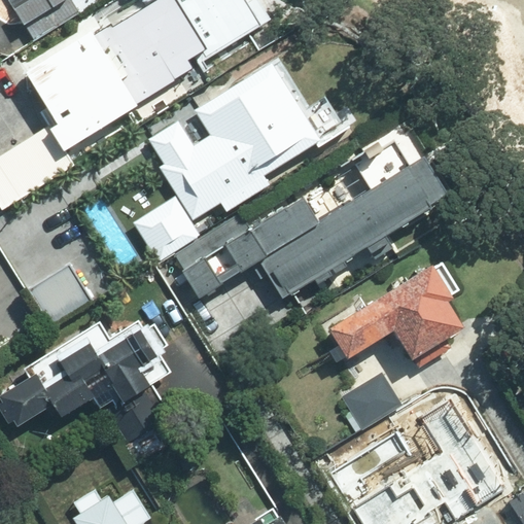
[(10,0),(27,29),(76,0),(10,0)]
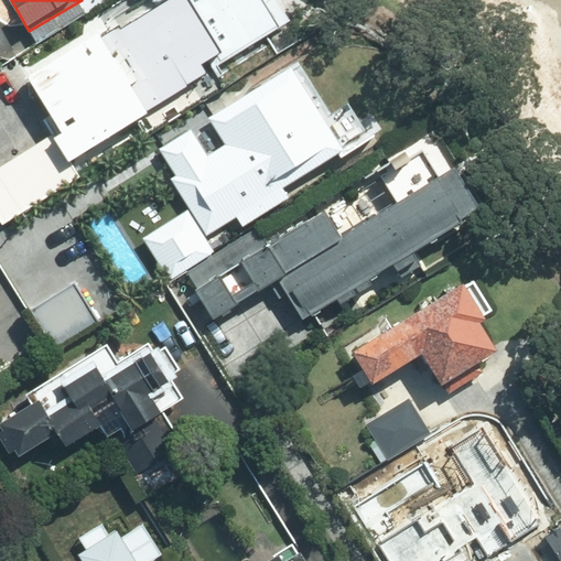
[(293,29),(276,0),(146,0),(23,72),(73,157),(293,29)]
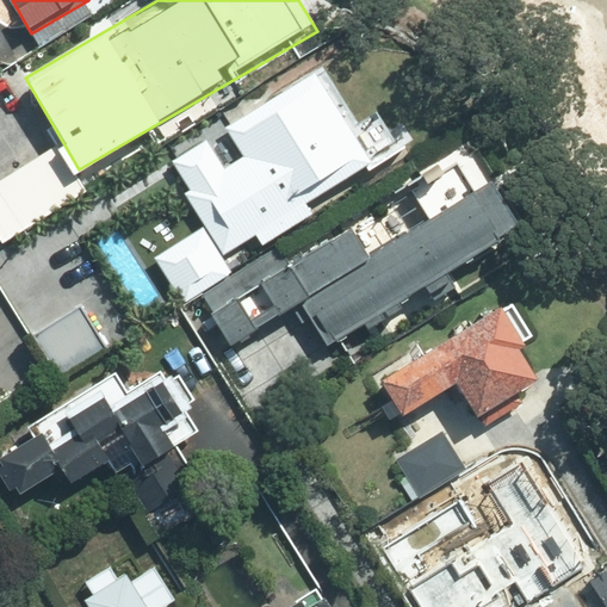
[(376,159),(310,62),(162,161),(208,228),(158,260),(186,303),(235,270),(228,258),(376,159)]
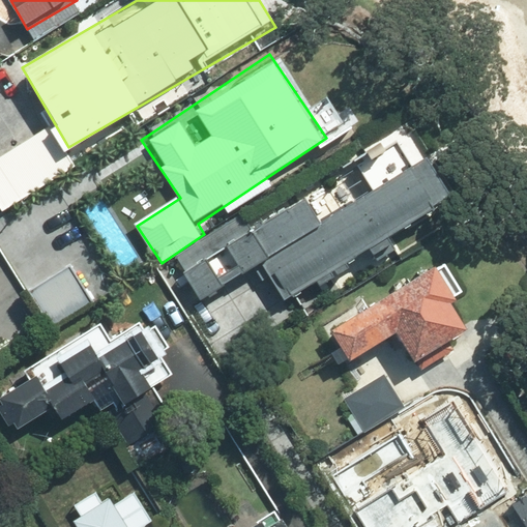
[(72,168),(46,125),(0,154),(0,199),(6,209),(72,168)]
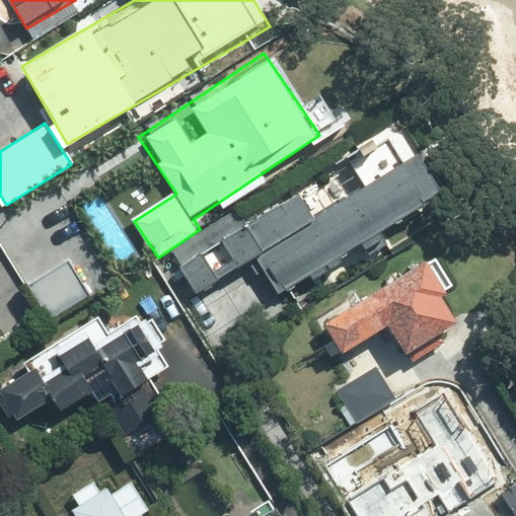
[(457,199),(429,148),(309,217),(298,197),(182,263),(198,290),(261,254),(286,297),(457,199)]
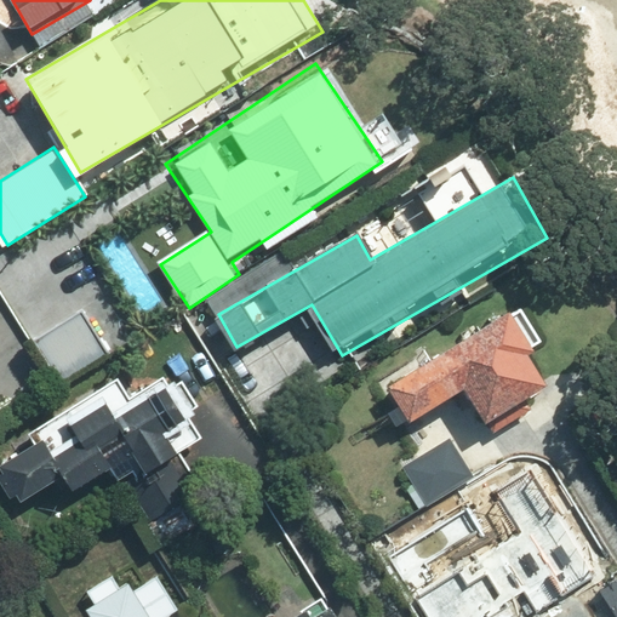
[(90,303),(33,342),(63,384),(119,346),(90,303)]
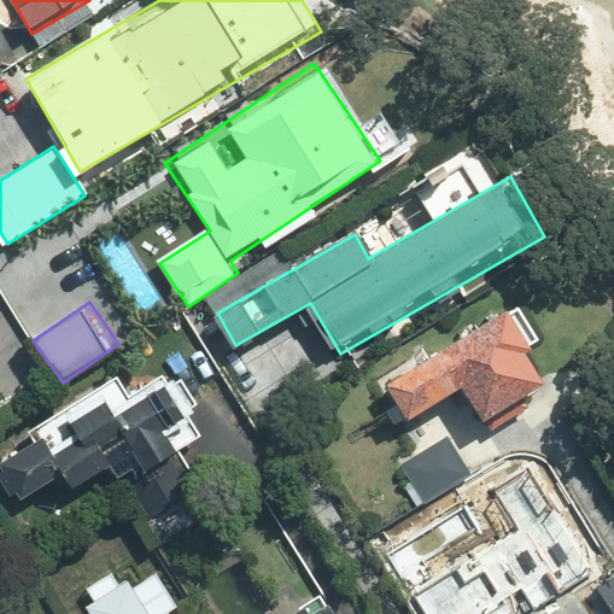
[(551,381),(513,314),(386,386),(405,421),(460,390),(479,424),(551,381)]
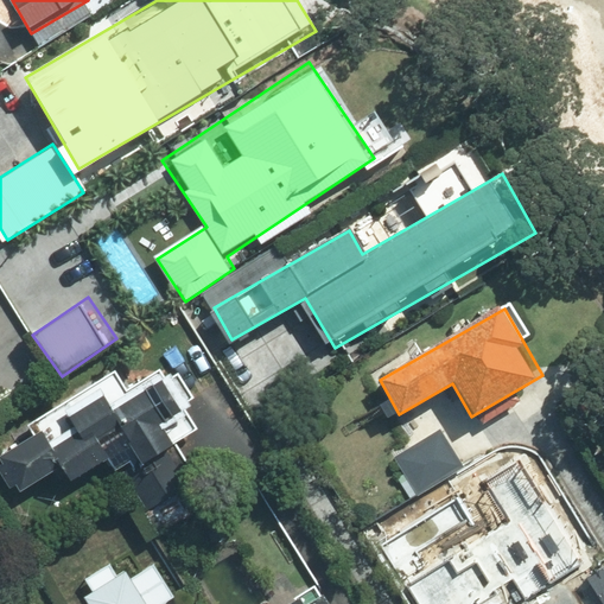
[(137,392),(120,364),(25,423),(32,434),(0,453),(0,472),(13,495),(58,468),(68,484),(108,461),(139,512),(194,478),(171,440),(202,423),(171,372),(137,392)]
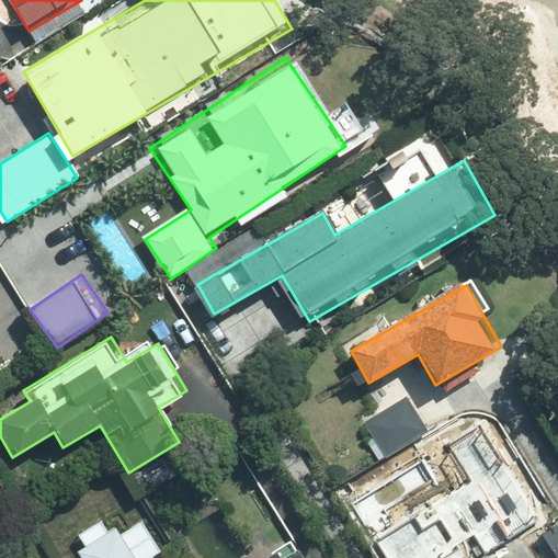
[(469,557),(522,524),(462,432),(419,459),(410,446),(389,460),(402,481),(364,507),(397,557),(469,557)]
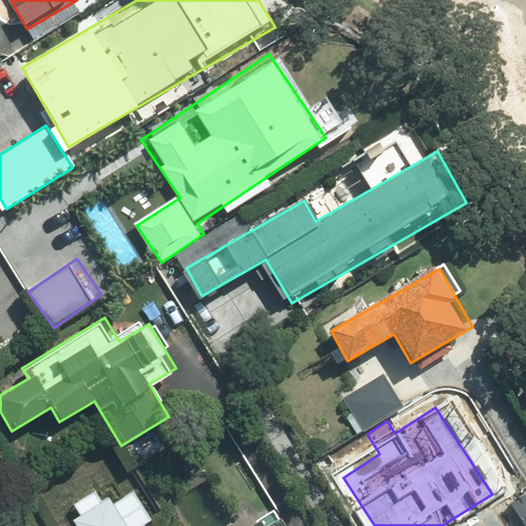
[(247,525),(281,525),(273,512),(247,525)]
